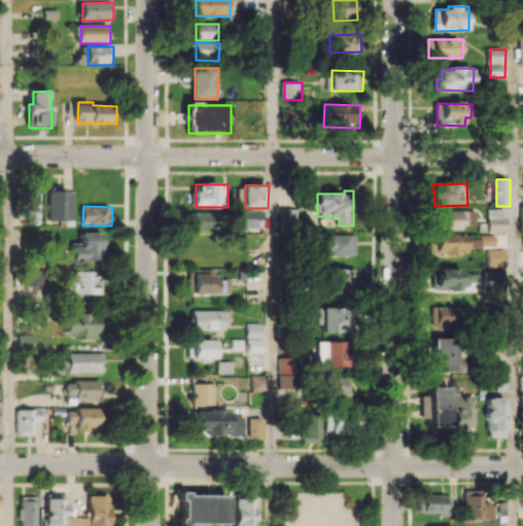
[(508,209),(490,210),(490,233),(509,233),(508,209)]
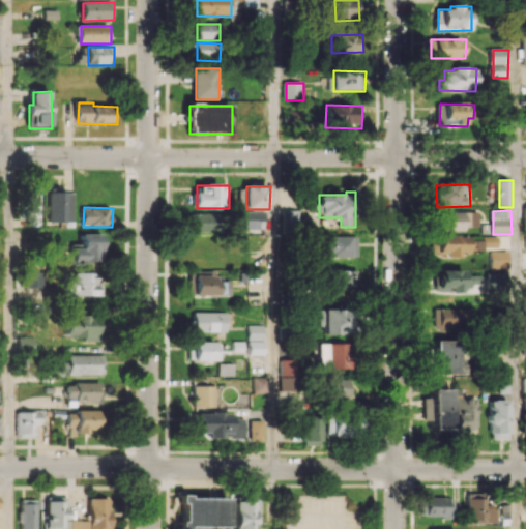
[(302,211),(286,211),(286,228),(302,228),(302,211)]
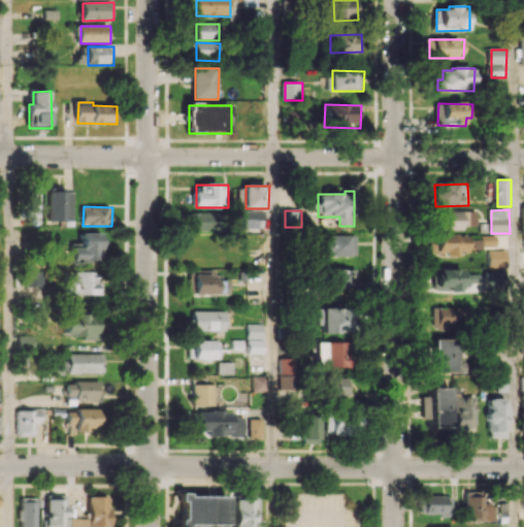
[(479,227),(479,212),(436,211),(435,230),(465,231),(465,226),(479,227)]
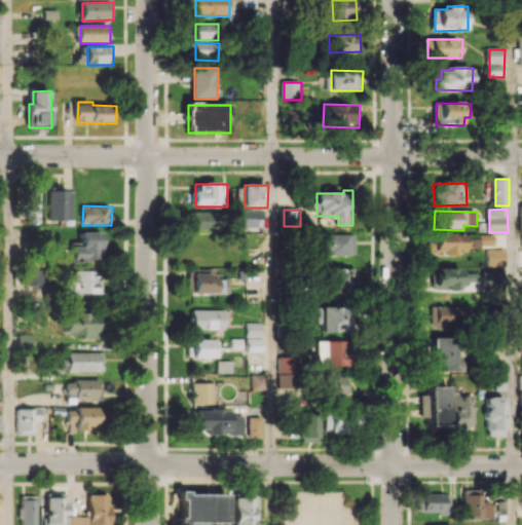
[(224,231),(224,213),(190,212),(189,230),(224,231)]
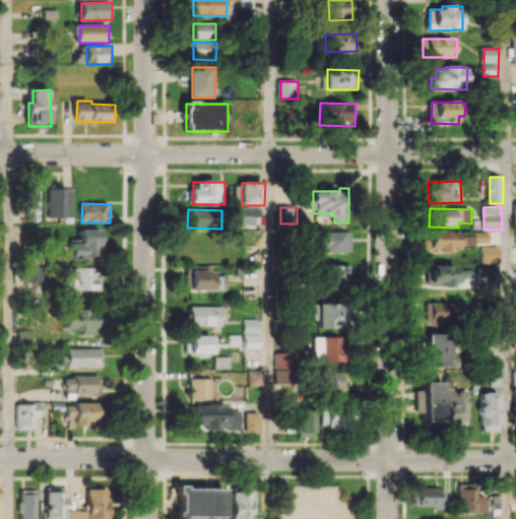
[(248,231),(262,231),(261,214),(247,215),(248,231)]
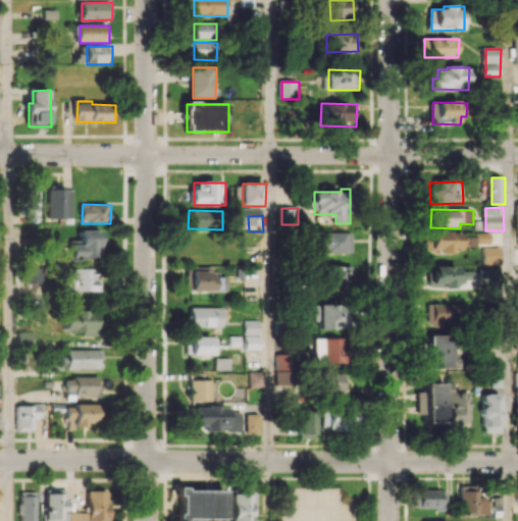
[(101,260),(102,231),(82,230),(82,246),(73,246),(72,259),(101,260)]
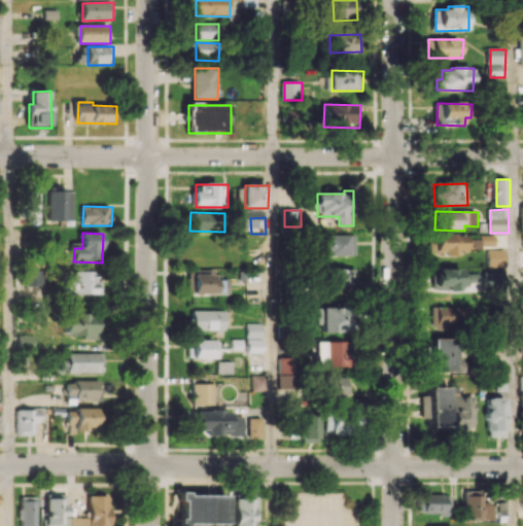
[(357,236),(320,235),(320,255),(357,256),(357,236)]
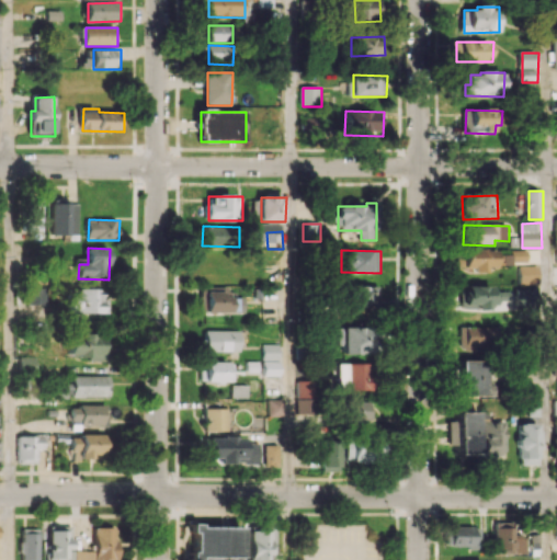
[(467,271),(489,272),(489,267),(501,267),(501,251),(468,250),(467,271)]
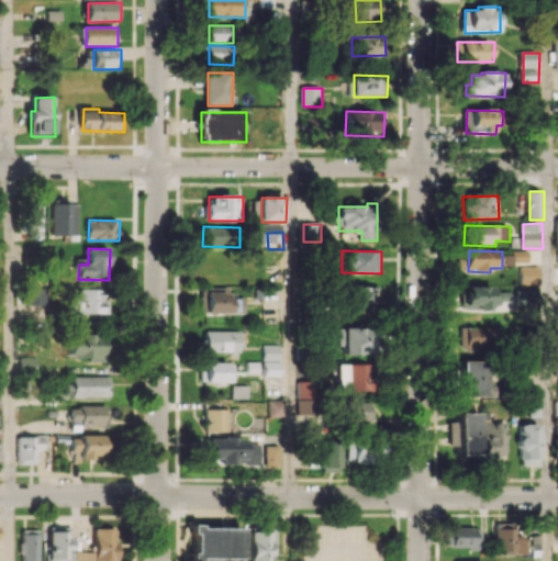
[(506,254),(508,265),(531,264),(531,253),(506,254)]
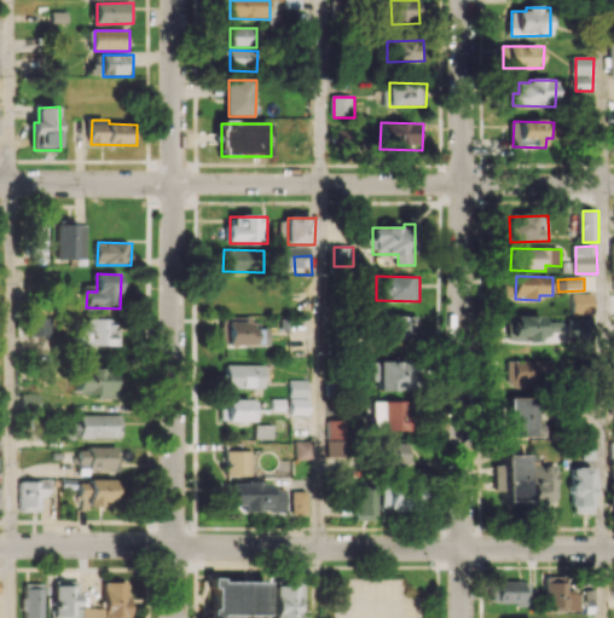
[(596,294),(575,295),(575,315),(596,315),(596,294)]
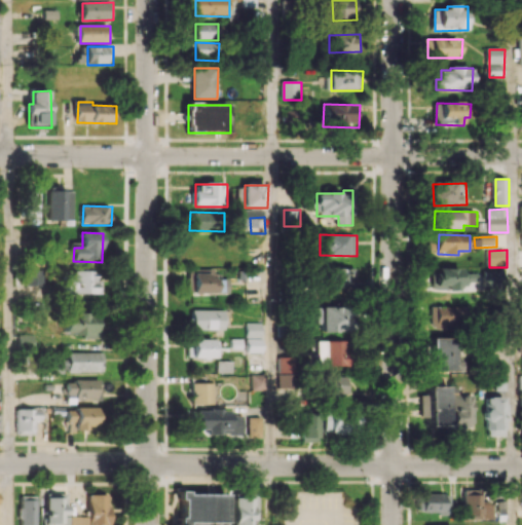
[(330,290),(358,290),(358,268),(329,269),(330,290)]
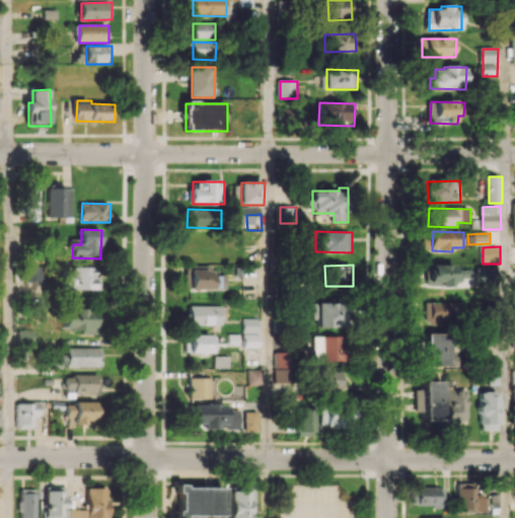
[(431,287),(472,288),(472,271),(460,271),(460,266),(431,265),(431,287)]
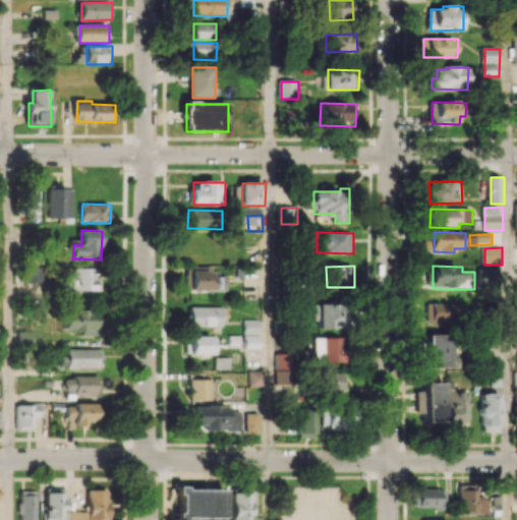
[(214,267),(188,268),(189,291),(222,290),(222,278),(214,279),(214,267)]
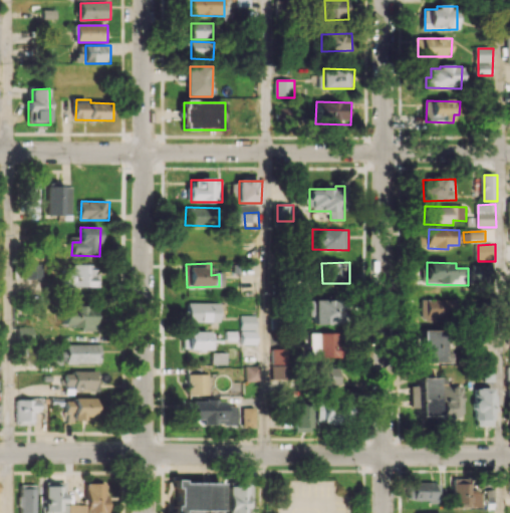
[(45,280),(44,264),(29,265),(30,281),(45,280)]
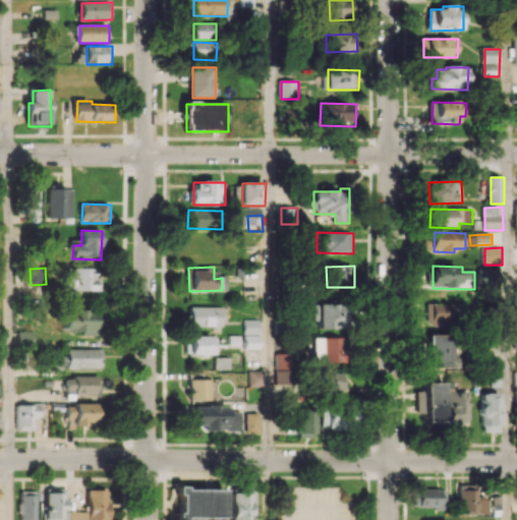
[(99,292),(99,270),(66,269),(66,291),(99,292)]
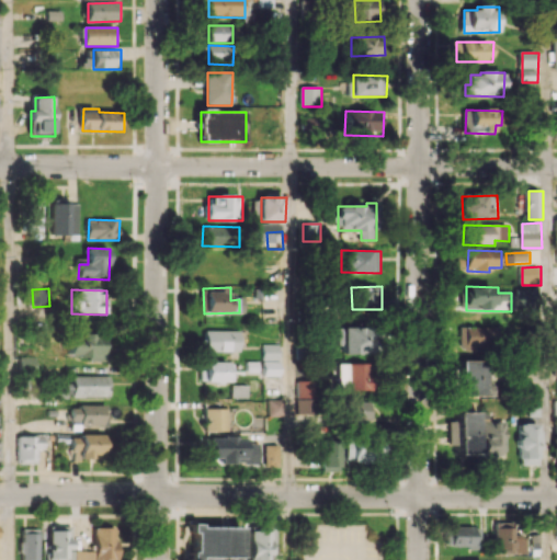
[(536,310),(537,292),(519,290),(519,309),(536,310)]
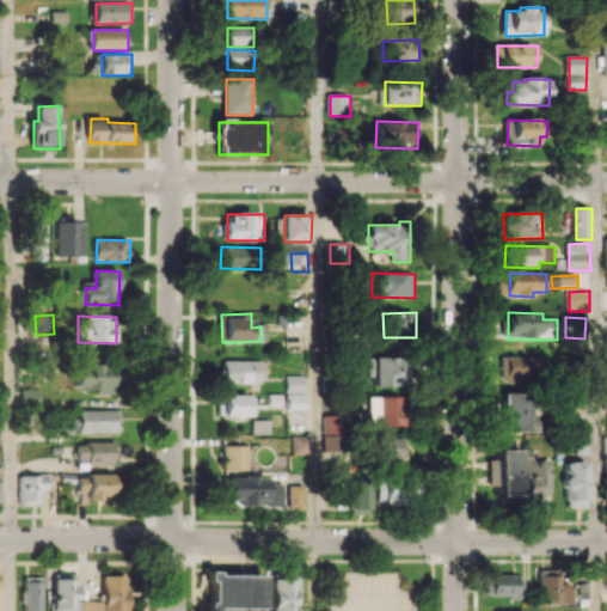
[(544,356),(504,358),(504,384),(545,384),(544,356)]
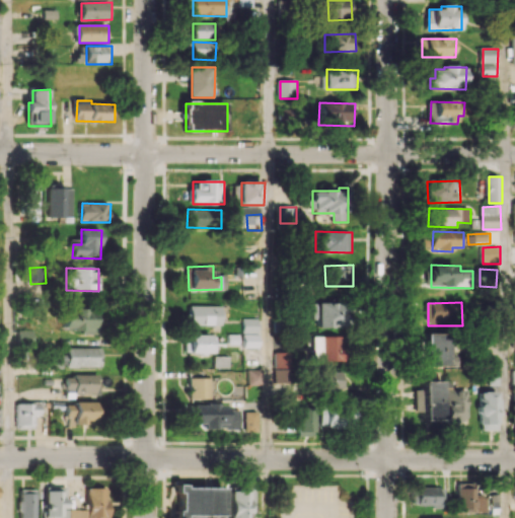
[(319,328),(346,328),(345,303),(319,304),(319,328)]
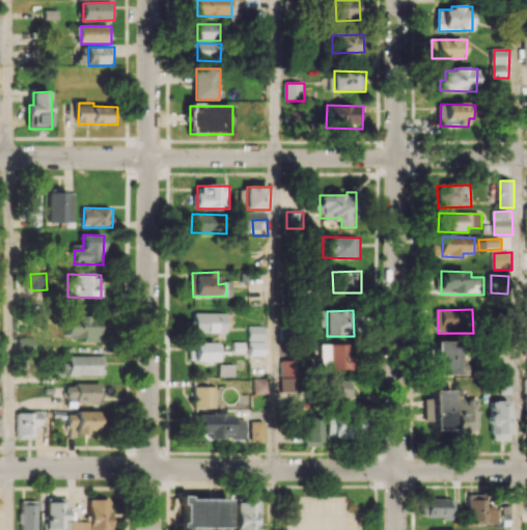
[(195,333),(228,333),(229,313),(196,313),(195,333)]
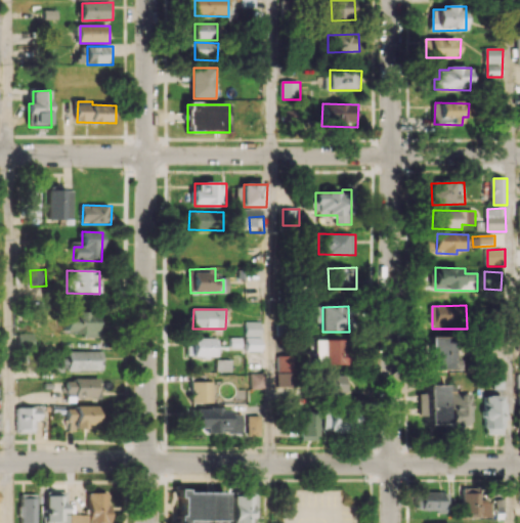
[(66,313),(65,335),(104,336),(105,314),(66,313)]
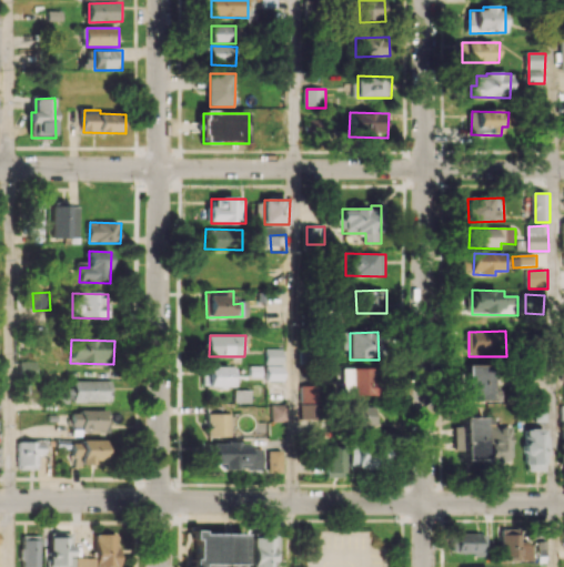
[(285,350),(269,350),(270,382),(286,382),(285,350)]
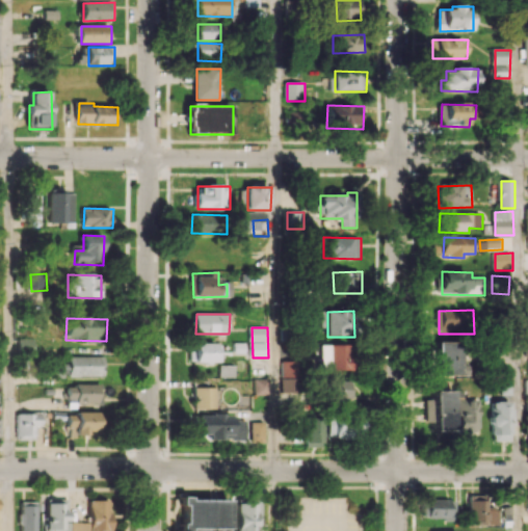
[(36,340),(22,339),(21,353),(36,354),(36,340)]
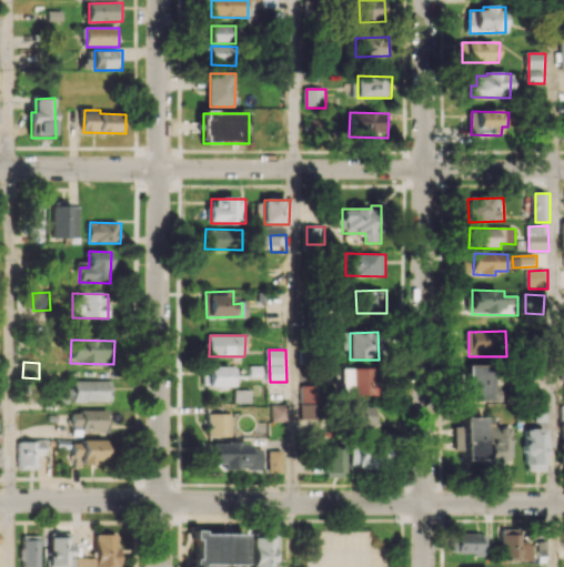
[(467,401),(503,402),(503,367),(469,366),(467,401)]
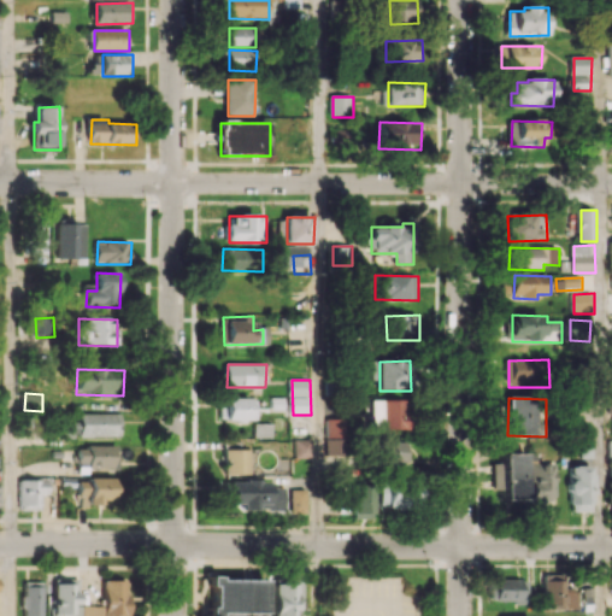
[(260,399),(223,399),(223,420),(260,421),(260,399)]
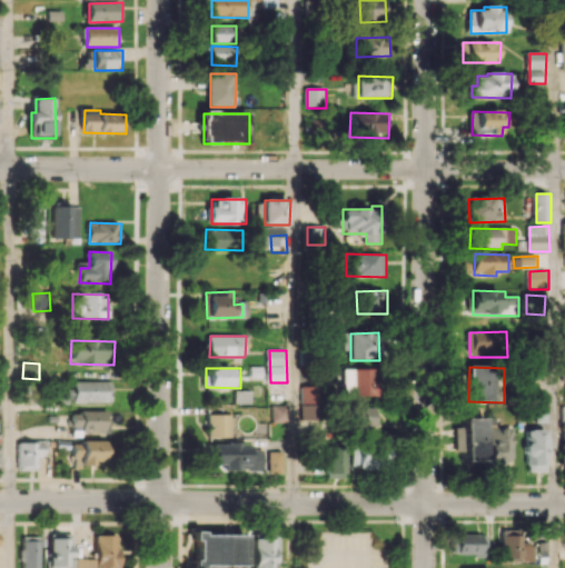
[(346,397),(379,397),(379,370),(347,369),(346,397)]
